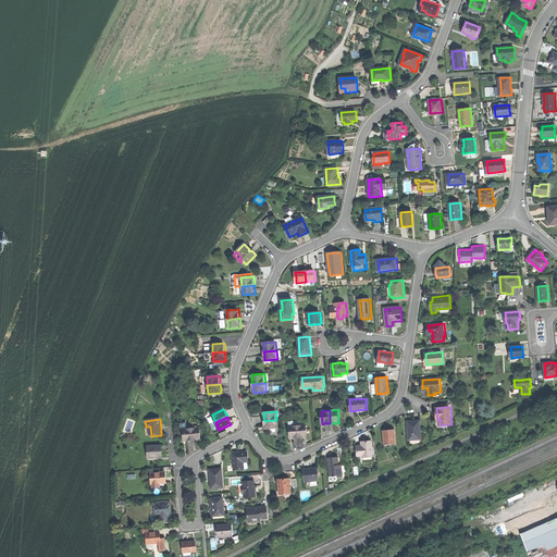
[(264,430),(277,429),(276,420),(264,421),(264,425),(264,430)]
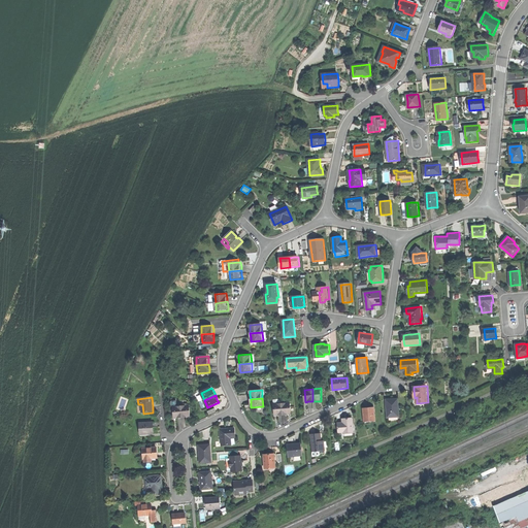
[(392,399),(387,399),(389,417),(400,417),(398,399),(392,399)]
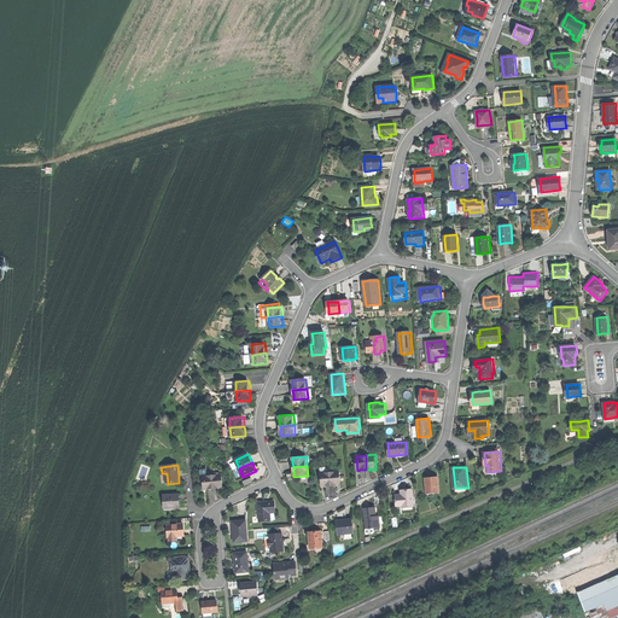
[(331,472),(332,487),(337,485),(342,485),(340,471),(331,472)]
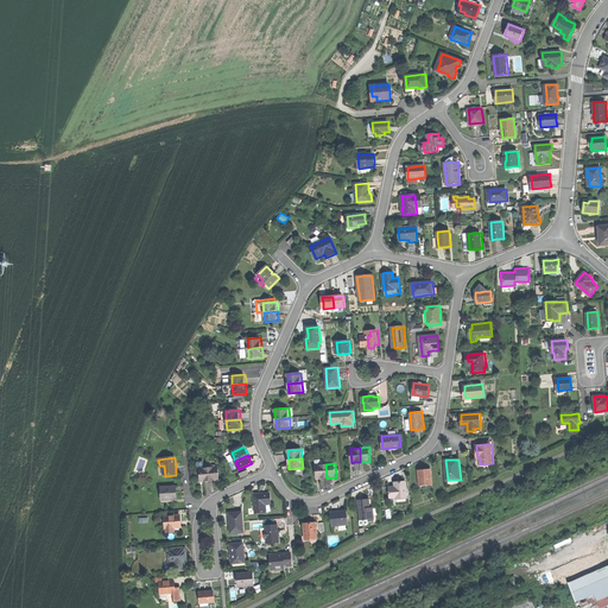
[(321,479),(327,479),(325,464),(316,466),(317,479),(321,479)]
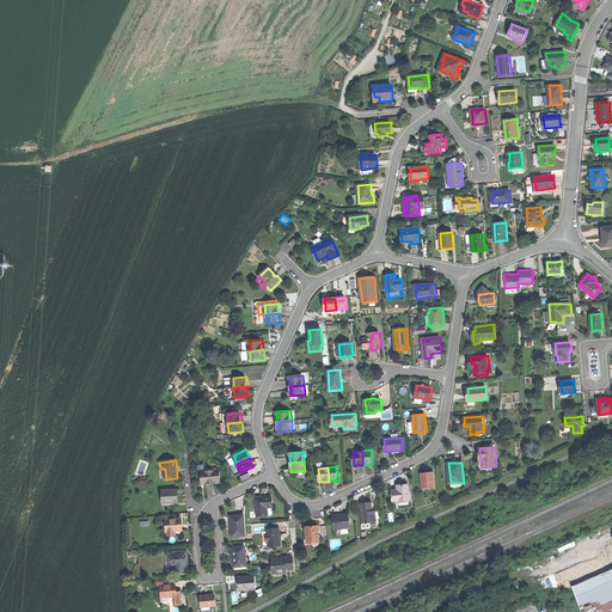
[(212,471),(213,484),(216,484),(222,484),(221,470),(212,471)]
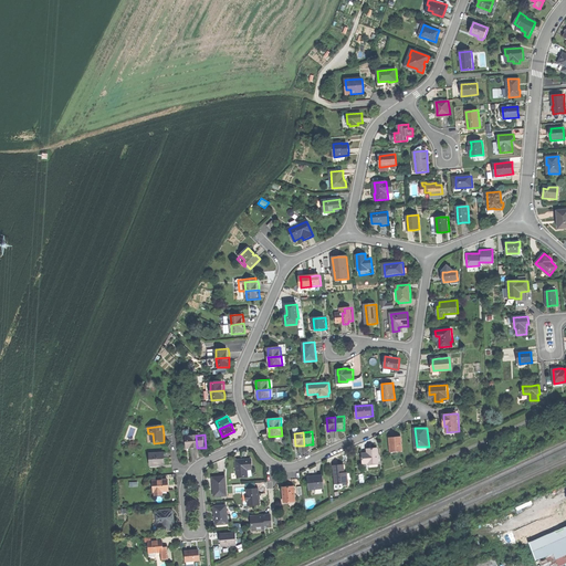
[(191,449),(197,448),(196,436),(187,436),(187,449),(191,449)]
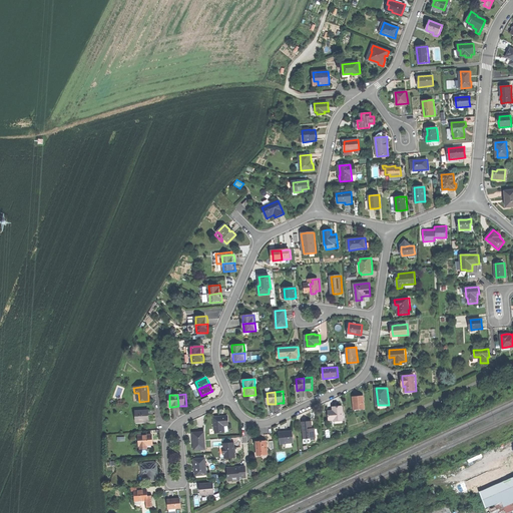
[(359,396),(355,397),(356,411),(361,410),(361,409),(365,408),(364,396),(359,396)]
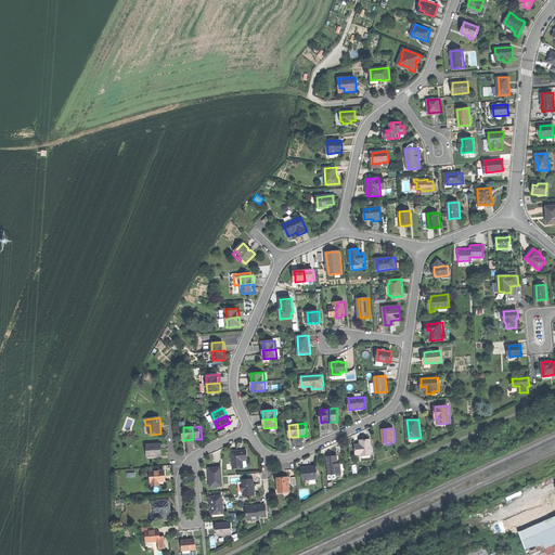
[(357,446),(357,454),(372,453),(371,440),(364,440),(365,444),(361,444),(357,446)]
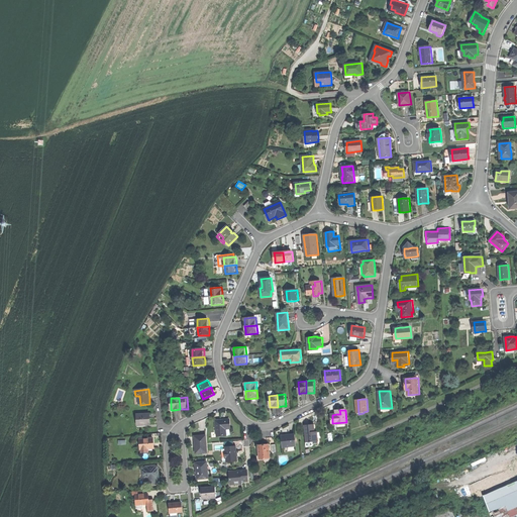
[(138,426),(151,425),(150,419),(150,414),(137,415),(138,426)]
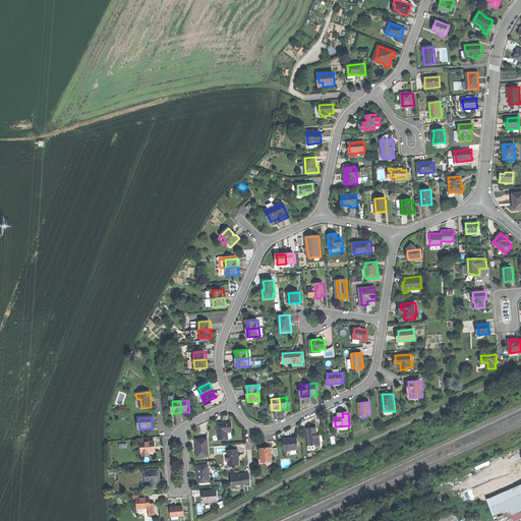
[(225,423),(219,424),(220,440),(230,439),(229,432),(233,431),(232,423),(225,423)]
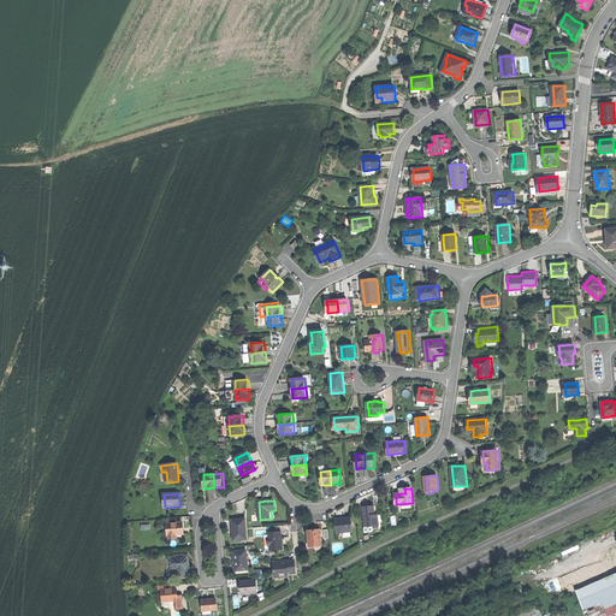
[(371,507),(365,507),(366,527),(374,527),(380,526),(379,515),(377,515),(377,507),(371,507)]
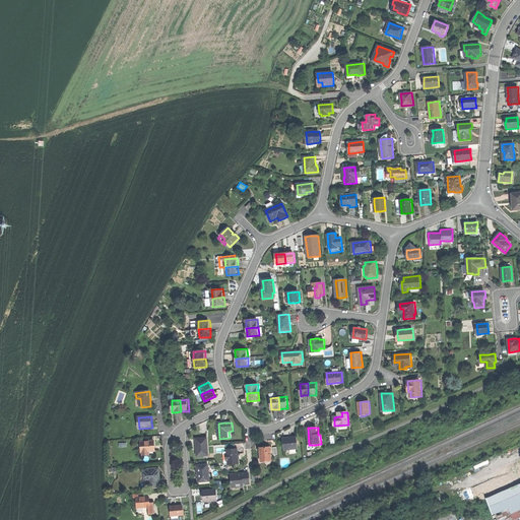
[(284,438),(286,450),(299,448),(297,437),(289,438),(284,438)]
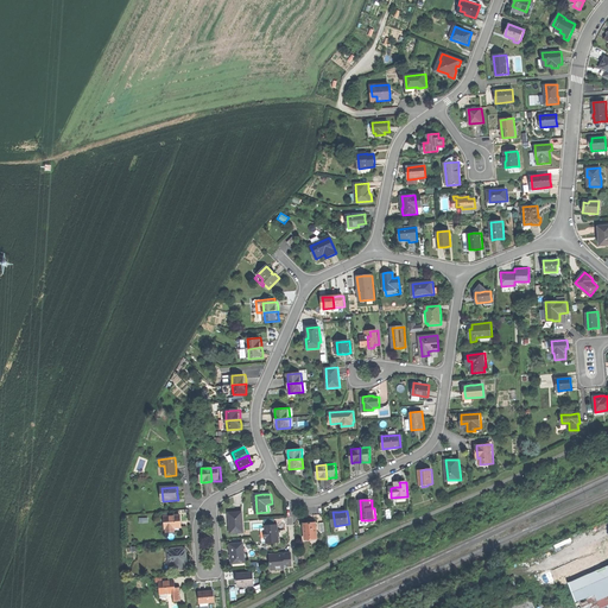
[(232,534),(245,533),(244,512),(229,513),(230,524),(232,534)]
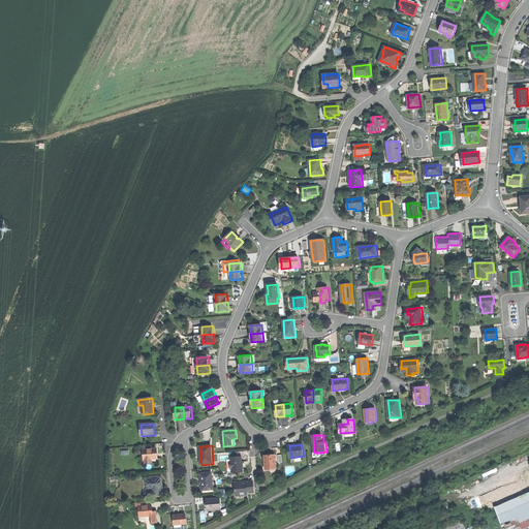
[(153,460),(158,459),(158,454),(158,448),(145,449),(146,461),(153,460)]
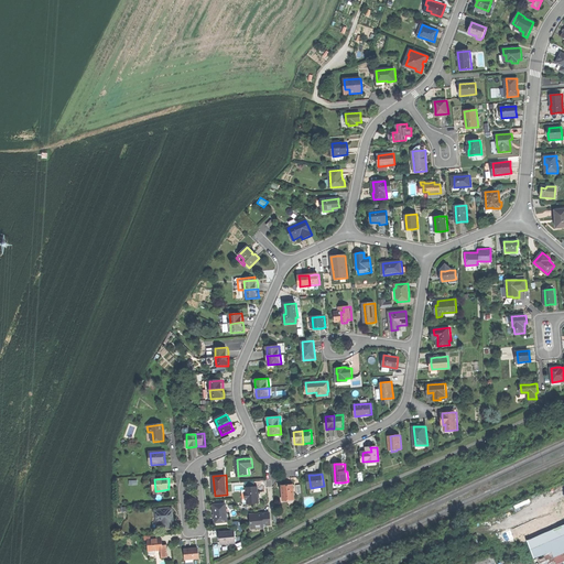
[(282,486),(284,500),(295,499),(294,485),(289,486),(282,486)]
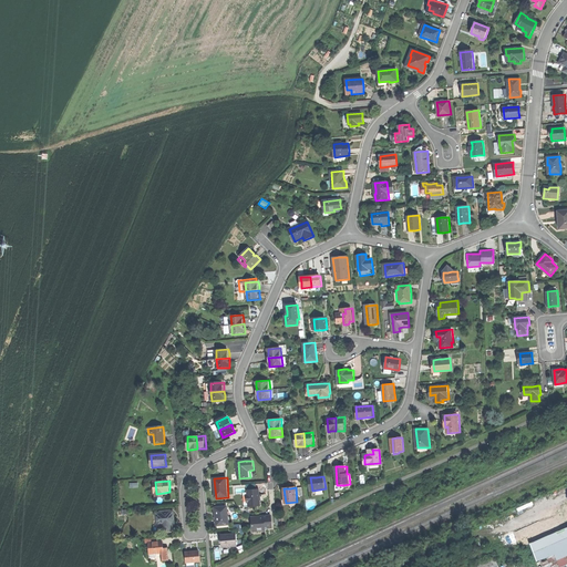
[(259,490),(248,491),(248,493),(249,505),(249,506),(261,505),(260,497),(259,490)]
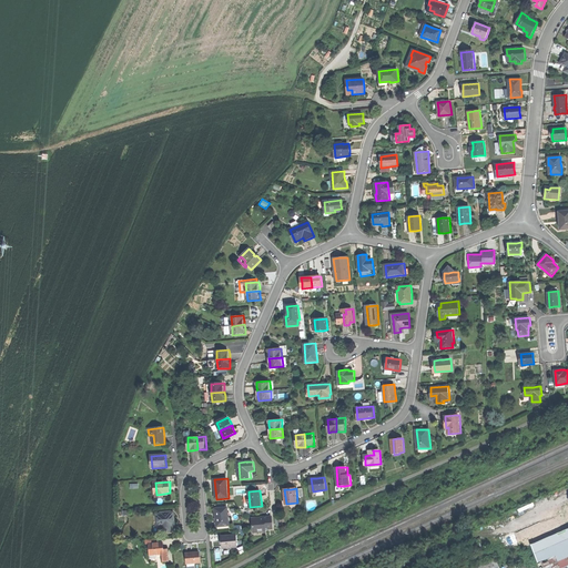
[(217,527),(231,526),(230,517),(229,517),(227,508),(216,509),(217,516),(217,520),(216,520),(217,527)]
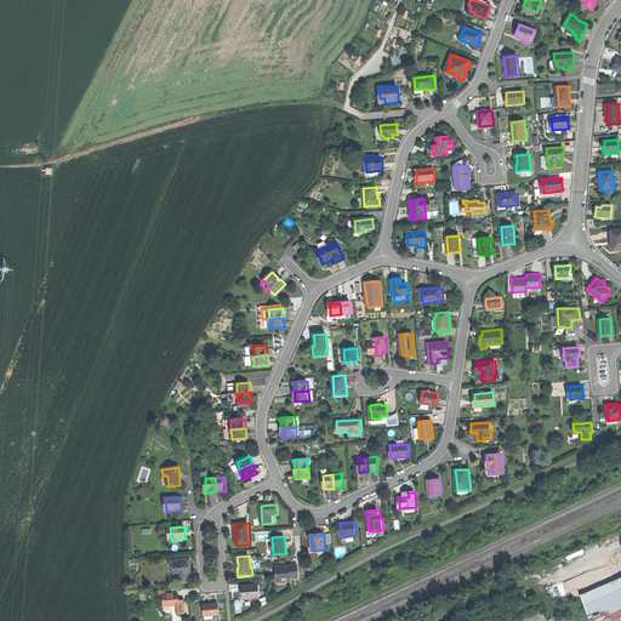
[(189,574),(192,574),(192,568),(191,562),(188,562),(188,560),(177,562),(177,563),(174,563),(175,575),(178,575),(180,582),(191,581),(189,574)]
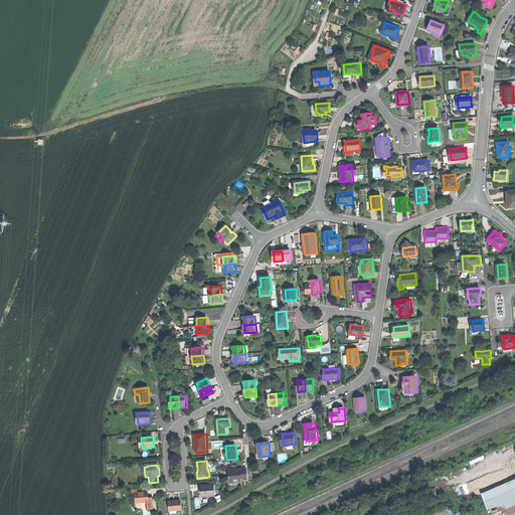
[(467,482),(467,483),(504,466),(504,465),(467,482)]
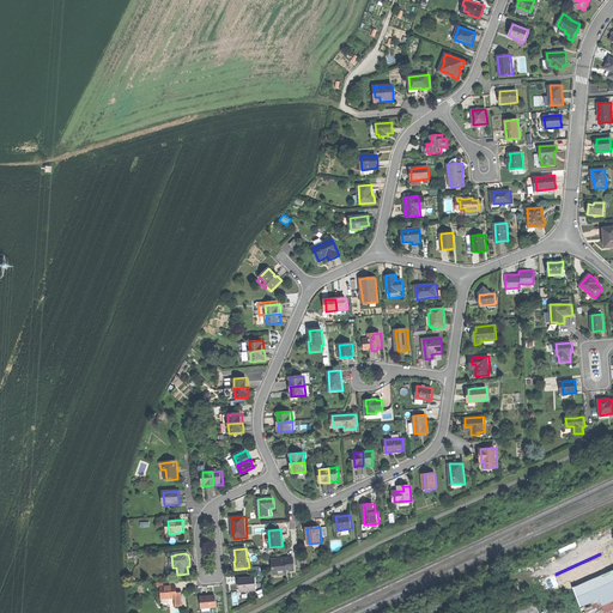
[(575,584),(576,587),(610,571),(602,554),(600,554),(556,575),(553,576),(559,588),(571,583),(574,582),(575,584)]
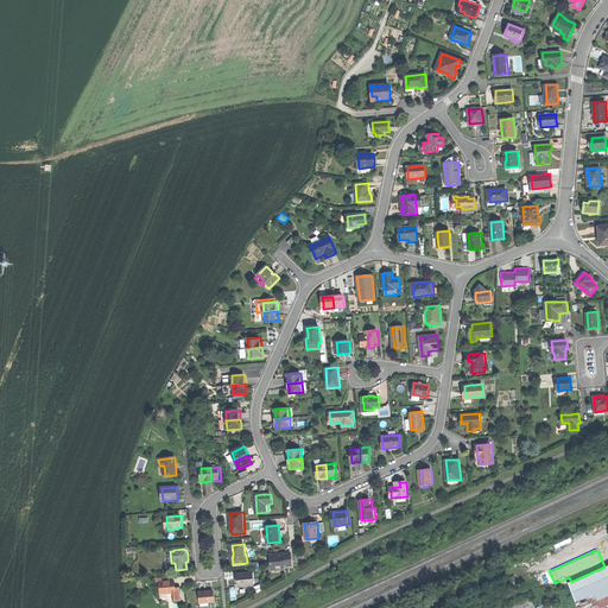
[(283,556),(271,557),(272,570),(286,569),(286,567),(293,565),(291,552),(287,552),(283,552),(283,556)]
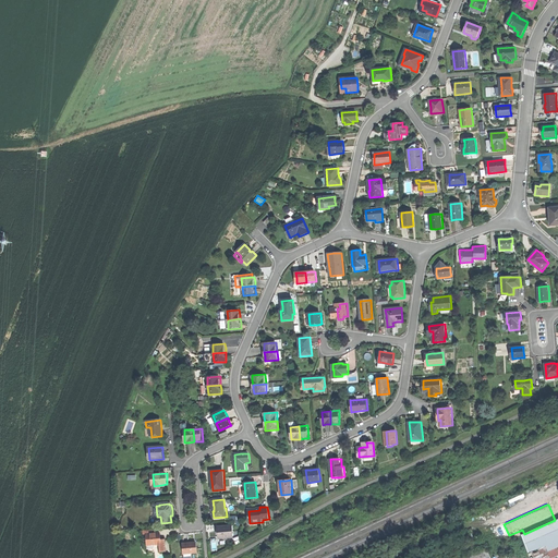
[(219,532),(220,538),(234,537),(233,525),(219,528),(219,532)]
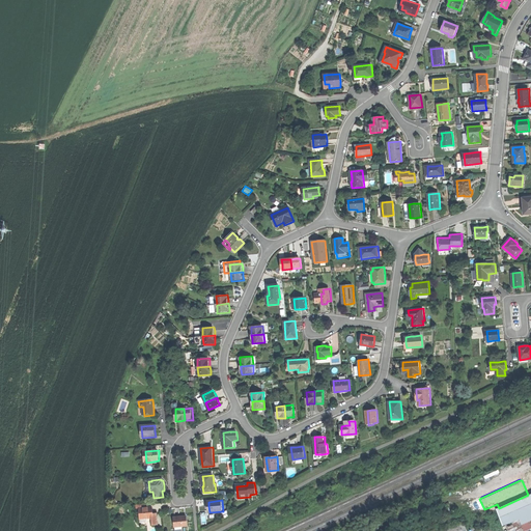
[(511,523),(519,520),(524,518),(526,522),(530,519),(530,505),(508,515),(511,523)]
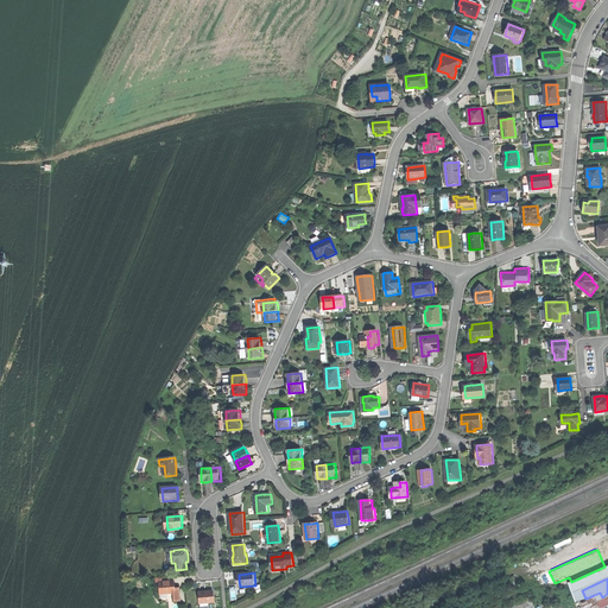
[(171,582),(160,582),(160,583),(162,588),(160,588),(160,595),(175,594),(176,602),(183,601),(182,588),(177,589),(176,584),(176,581),(171,582)]
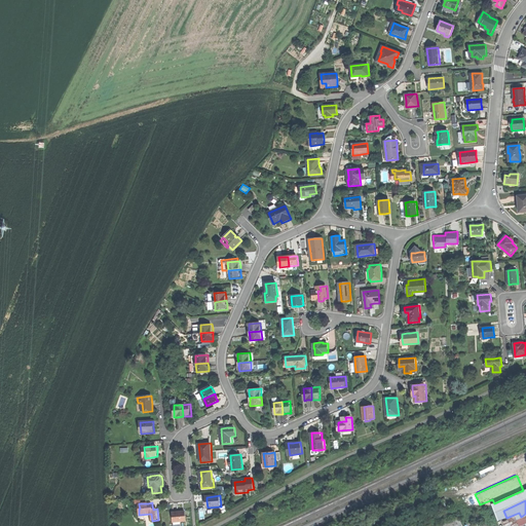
[(175,523),(187,521),(186,512),(180,513),(174,513),(175,523)]
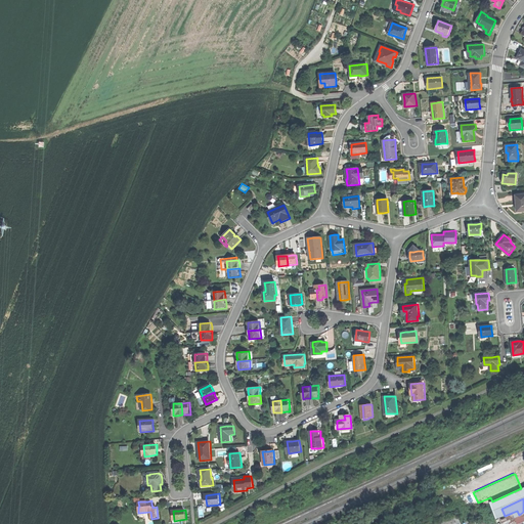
[(523,523),(523,512),(519,515),(514,517),(517,523),(523,523)]
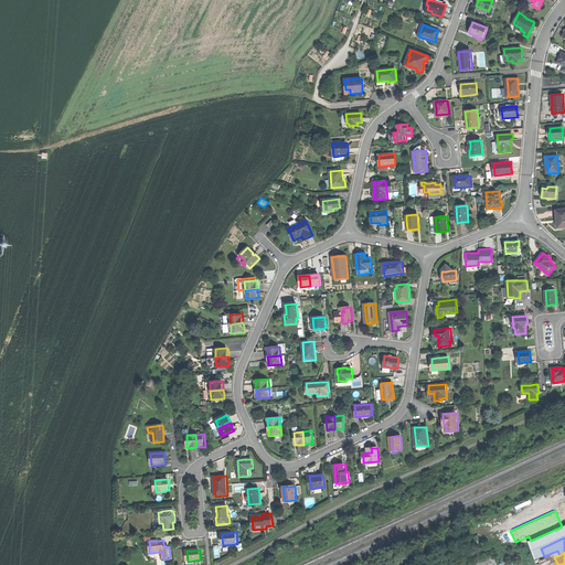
[(466,564),(489,564),(496,563),(492,554),(466,564)]
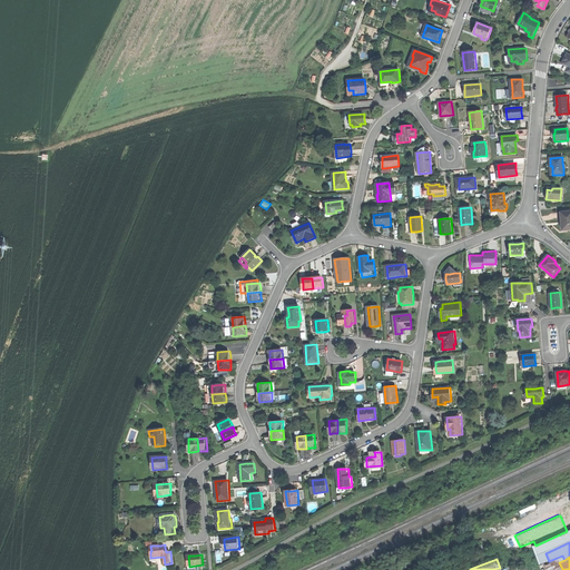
All buildings are outlined.
